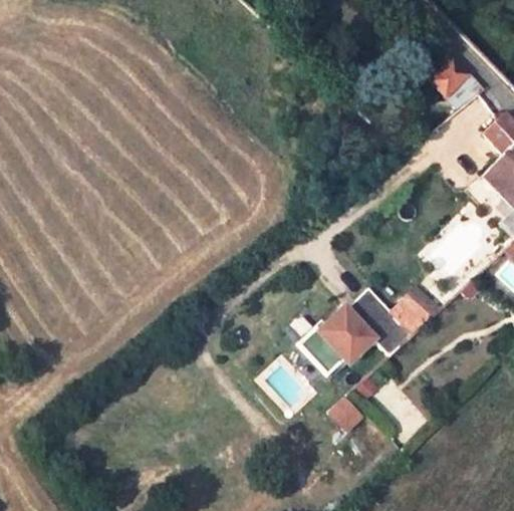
[(427,75),(445,94),(469,71),(451,53),(427,75)]
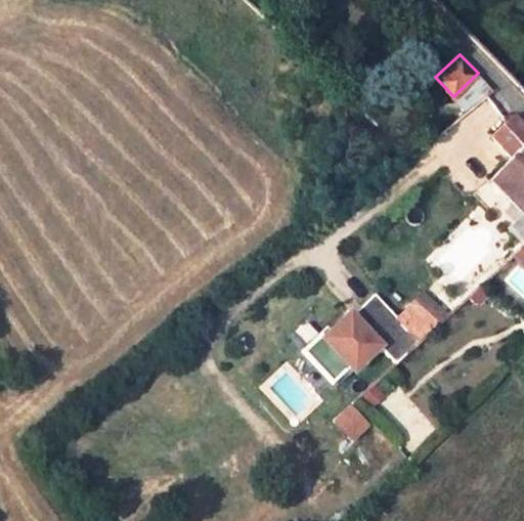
[(509,155),(487,178),(510,199),(523,212),(523,125),(514,113),(491,134),(509,155)]
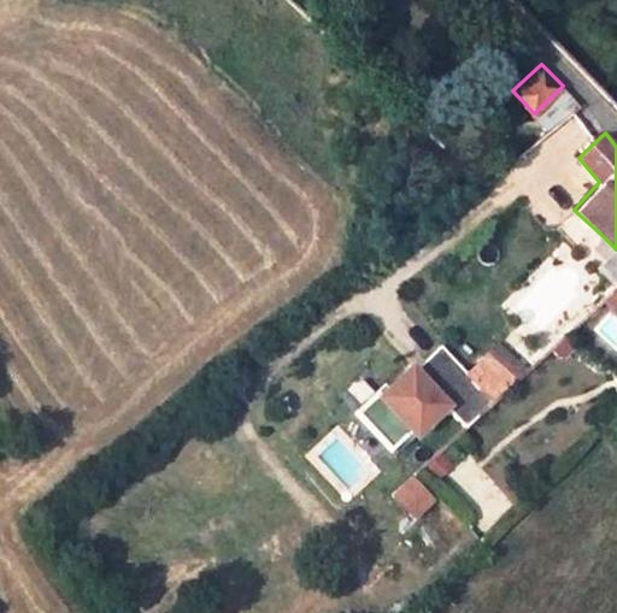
[(616,282),(616,249),(600,234),(571,260),(604,295),(612,288),(616,282)]
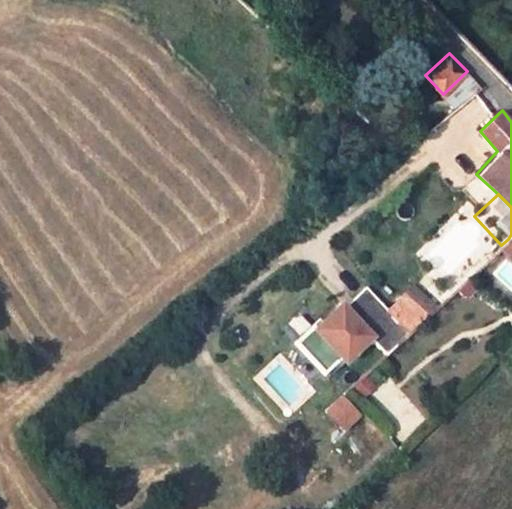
[(415,282),(405,291),(426,314),(436,306),(415,282)]
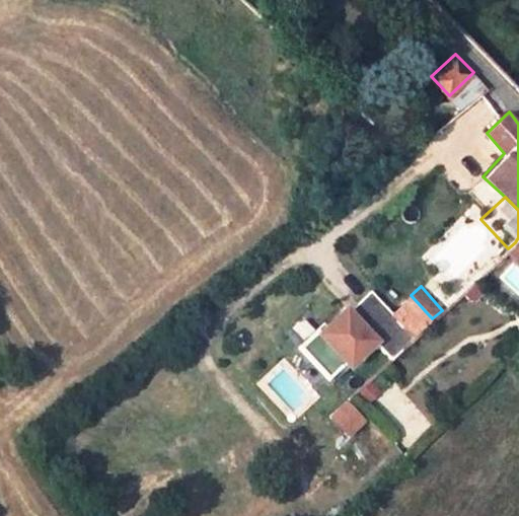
[(323,328),(305,346),(334,376),(349,363),(355,370),(381,345),(391,356),(432,318),(411,295),(393,311),(375,291),(355,309),(351,306),(325,330),(323,328)]
